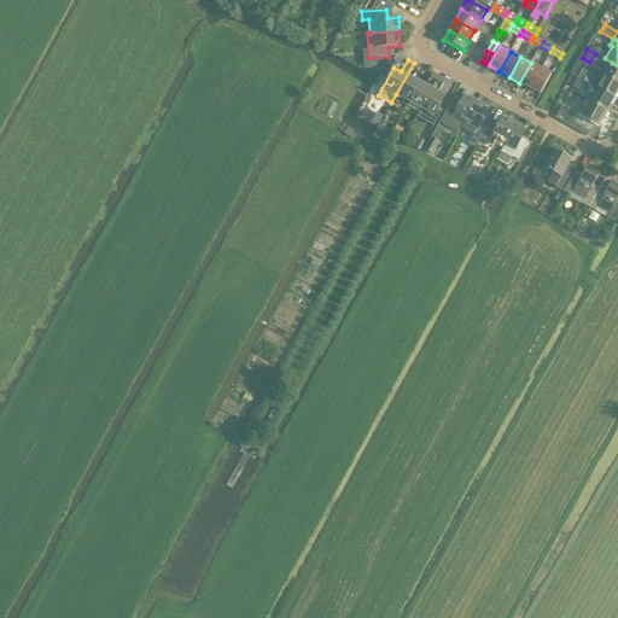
[(414,63),(396,94),(409,101),(419,82),(413,79),(420,66),(414,63)]
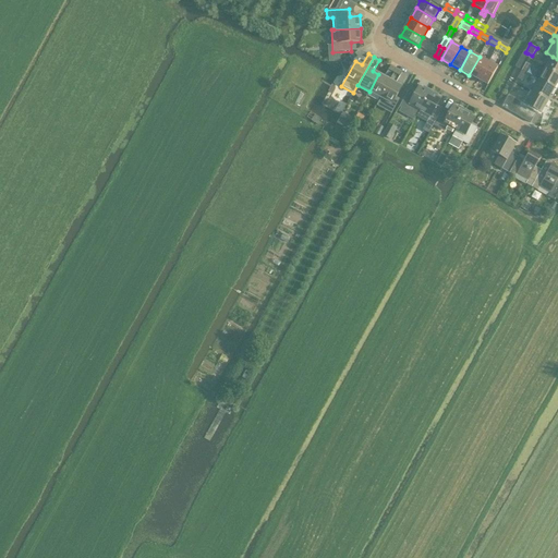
[(469,75),(478,80),(488,62),(480,57),(469,75)]
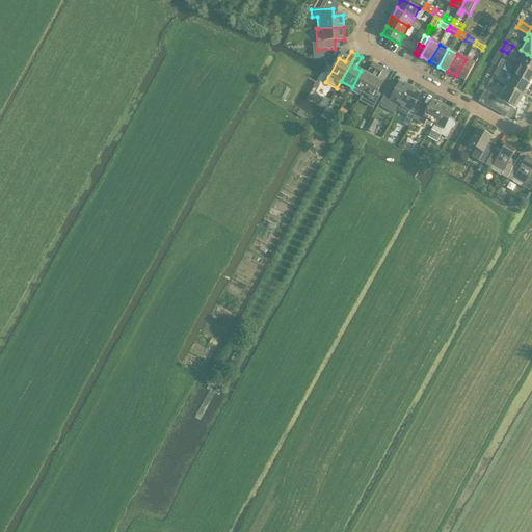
[(531,71),(531,56),(527,54),(521,65),(531,71)]
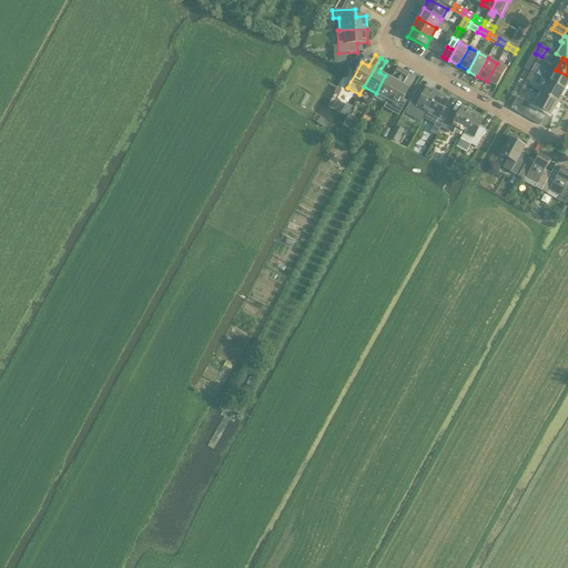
[(497,63),(487,81),(496,87),(507,69),(497,63)]
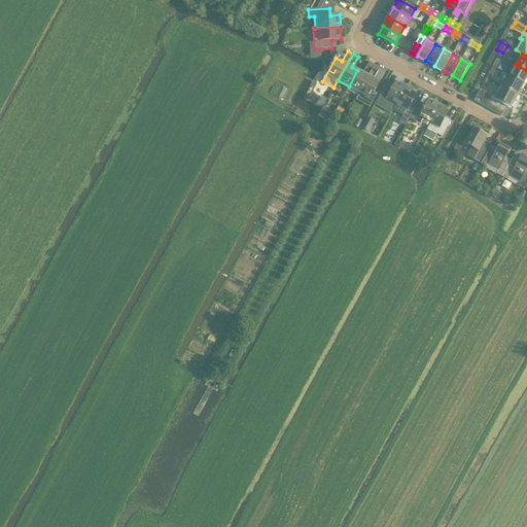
[(357,70),(349,86),(359,93),(375,65),(369,63),(363,73),(357,70)]
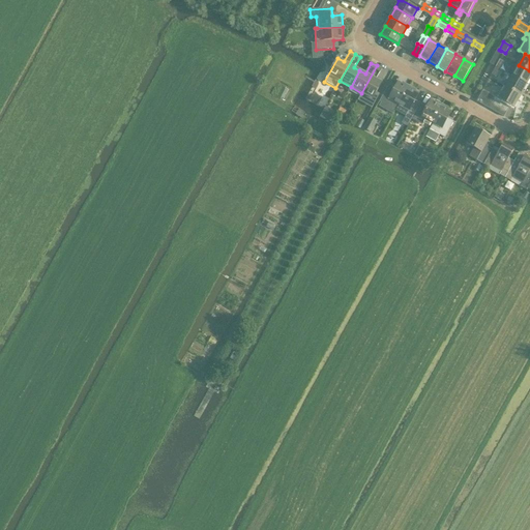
[(377,65),(361,93),(373,99),(374,96),(377,98),(379,94),(376,92),(382,83),(376,80),(382,68),(377,65)]
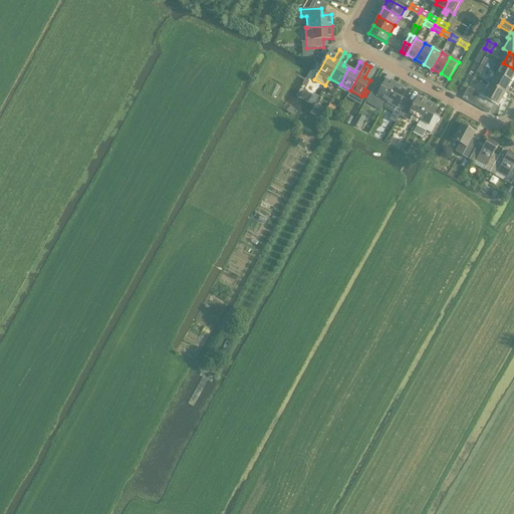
[(511,82),(513,75),(513,68),(503,63),(496,74),(511,82)]
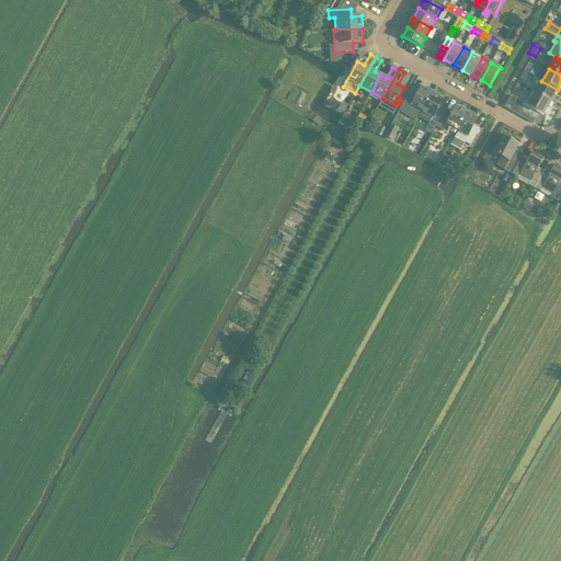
[(535,87),(533,91),(535,93),(551,102),(558,90),(541,81),(538,89),(535,87)]
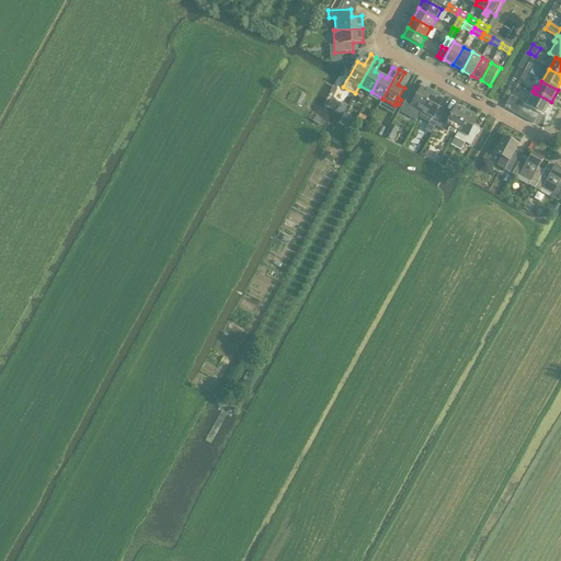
[(410,93),(401,107),(409,111),(412,105),(422,111),(433,92),(426,88),(425,90),(422,88),(416,96),(410,93)]
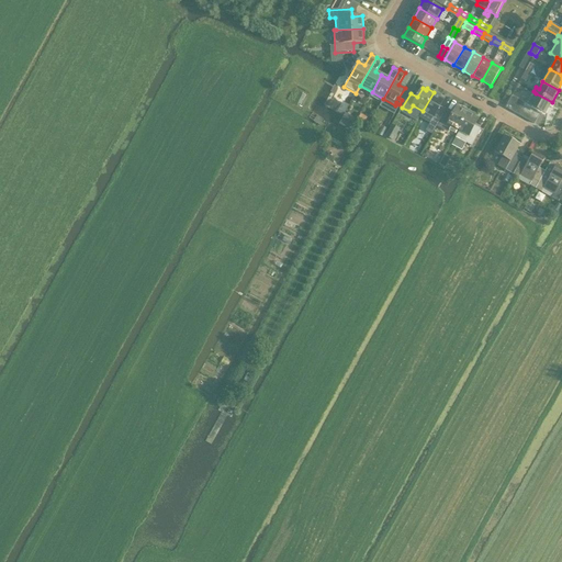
[(434,92),(423,111),(429,114),(426,121),(430,123),(437,127),(445,112),(438,109),(444,100),(439,97),(440,96),(434,92)]
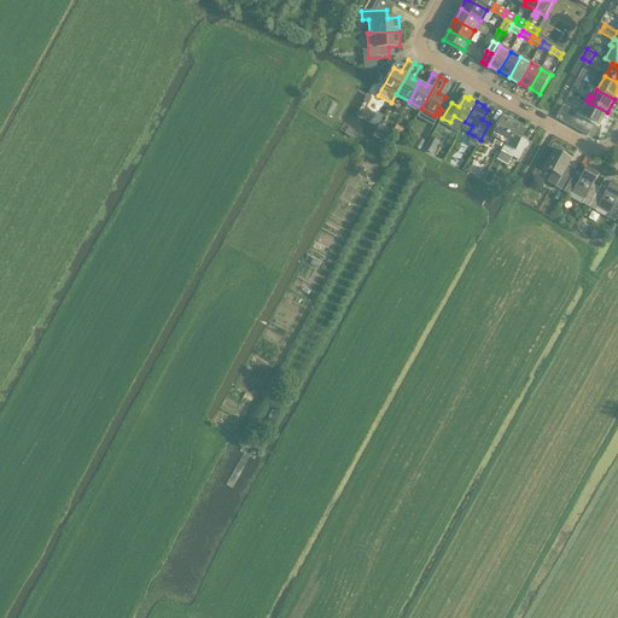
[(599,126),(607,112),(589,103),(582,116),(589,120),(595,123),(599,126)]
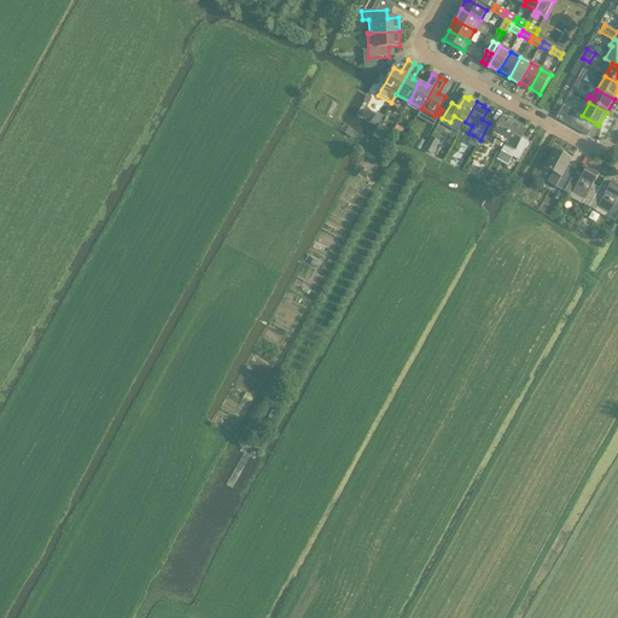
[(563,122),(570,109),(564,105),(557,118),(563,122)]
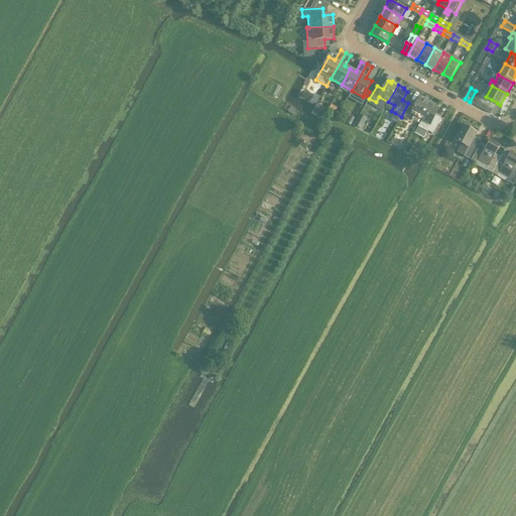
[(475,105),(481,94),(476,91),(470,102),(475,105)]
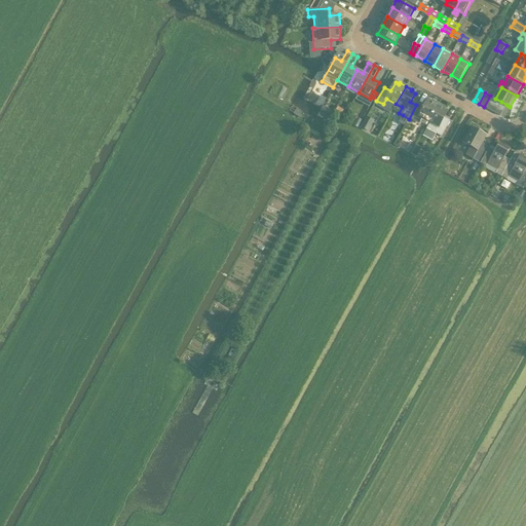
[(495,99),(490,96),(484,107),(489,110),(495,99)]
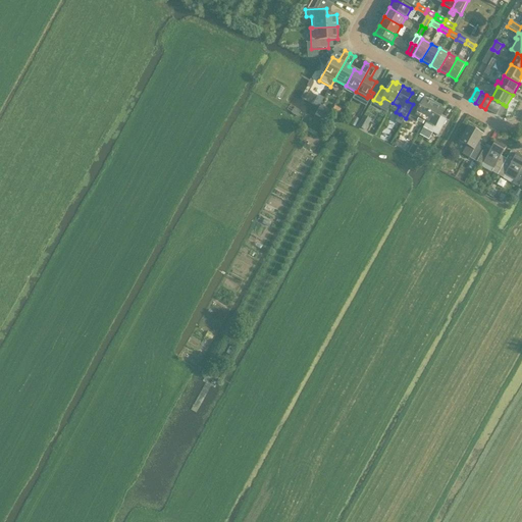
[(491,112),(498,101),(491,98),(485,109),(491,112)]
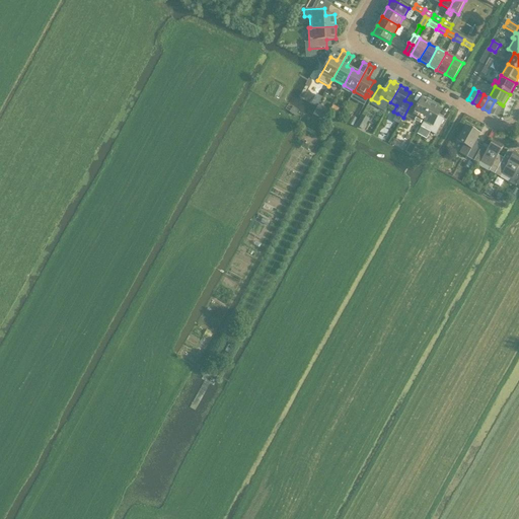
[(411,103),(403,118),(410,121),(413,115),(423,121),(433,102),(426,99),(426,100),(422,98),(417,107),(411,103)]
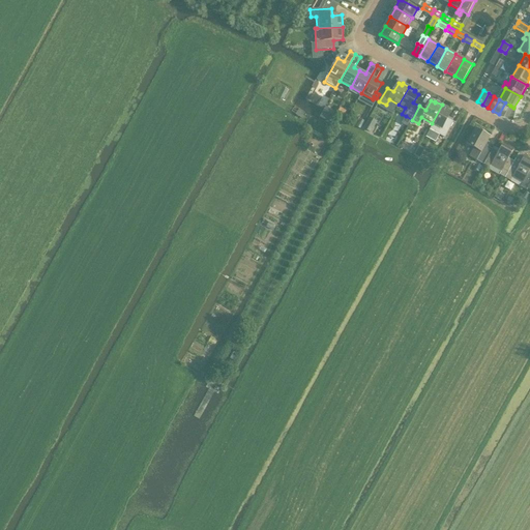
[(504,117),(510,106),(505,102),(499,114),(504,117)]
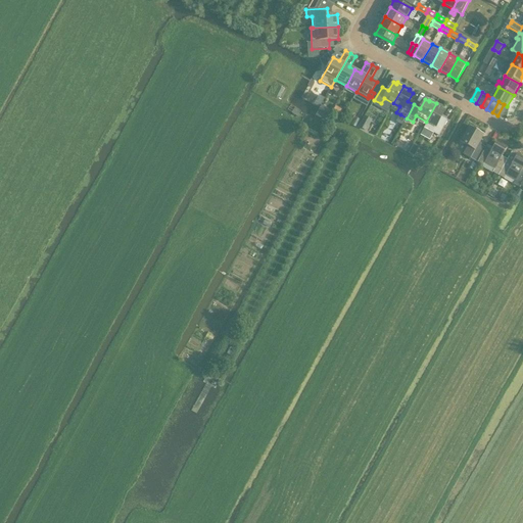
[(427,123),(424,128),(432,133),(438,136),(446,123),(440,120),(445,110),(441,108),(442,107),(436,103),(426,122),(427,123)]
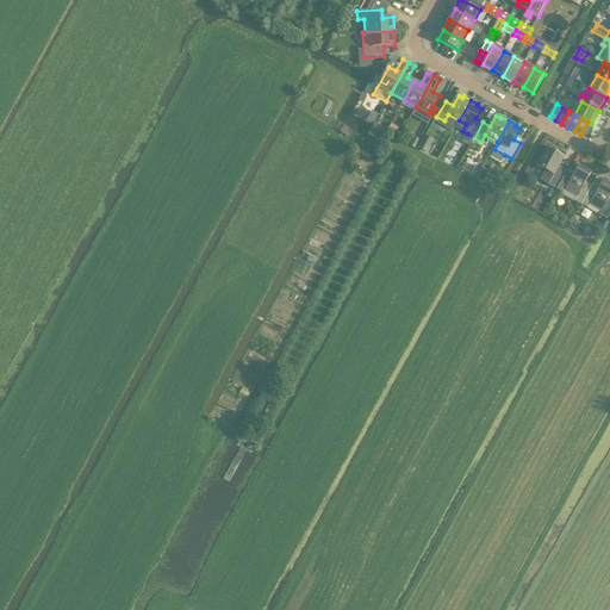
[(385,129),(375,124),(372,130),(371,132),(380,137),(381,135),(385,129)]
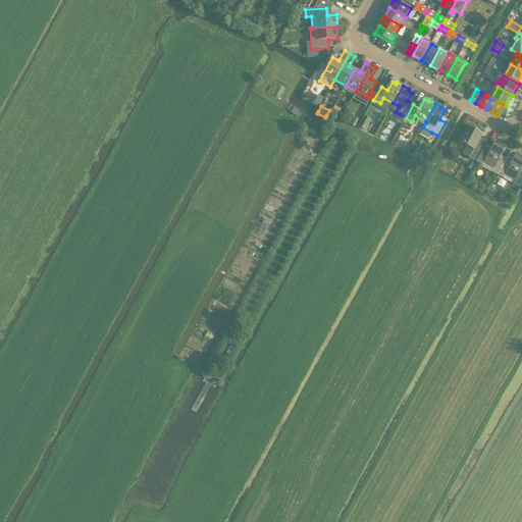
[(295,108),(291,113),(292,113),(294,115),(297,116),(300,112),(295,108)]
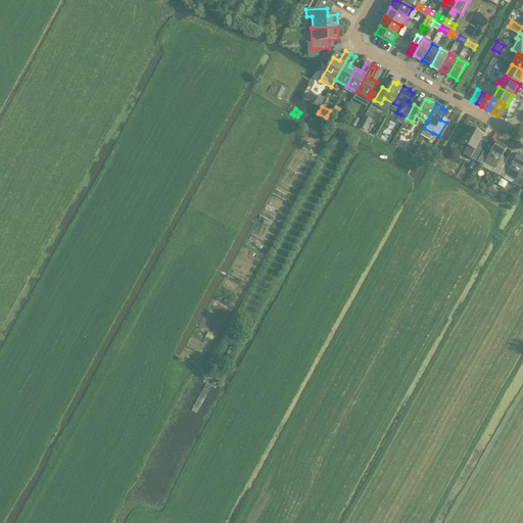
[(340,111),(334,108),(332,113),(338,116),(340,111)]
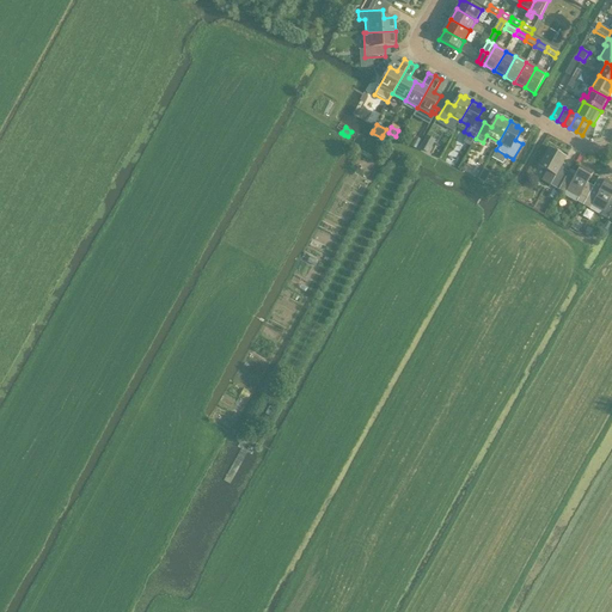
[(427,136),(421,148),(429,153),(435,141),(427,136)]
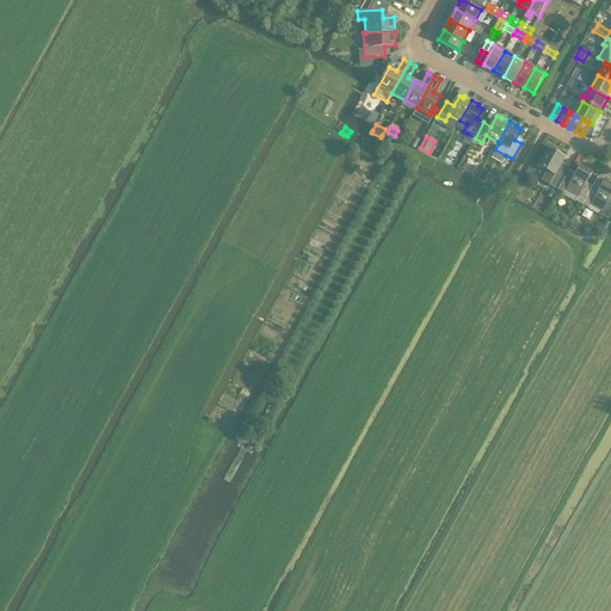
[(549,148),(538,166),(547,171),(541,180),(557,190),(561,185),(568,172),(560,167),(566,158),(549,148)]
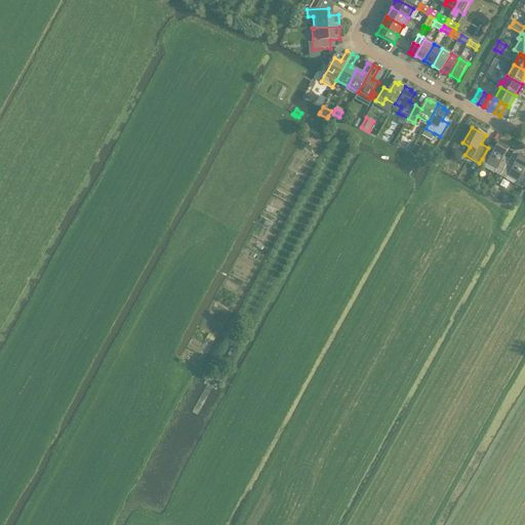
[(482,159),(479,163),(485,166),(486,164),(496,170),(494,173),(500,176),(503,171),(510,160),(503,157),(509,149),(498,143),(493,151),(488,148),(482,159)]
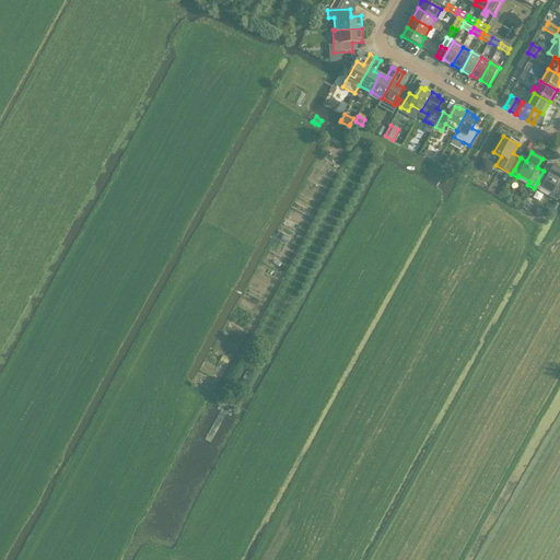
[(443,167),(448,158),(443,154),(438,164),(443,167)]
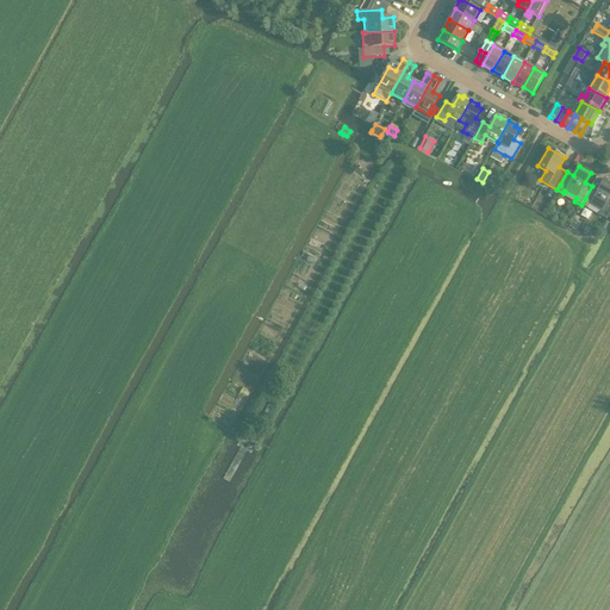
[(585,199),(582,205),(587,209),(590,205),(602,212),(599,216),(607,219),(609,213),(609,212),(609,182),(604,179),(598,190),(592,186),(585,199)]
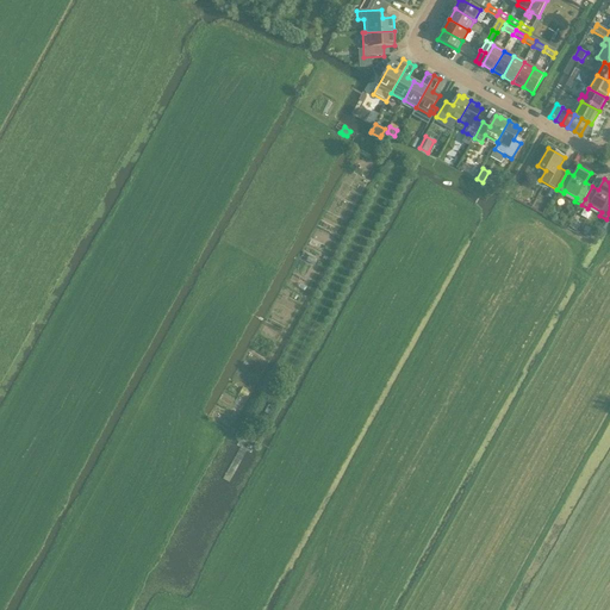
[(572,222),(568,229),(574,232),(578,225),(572,222)]
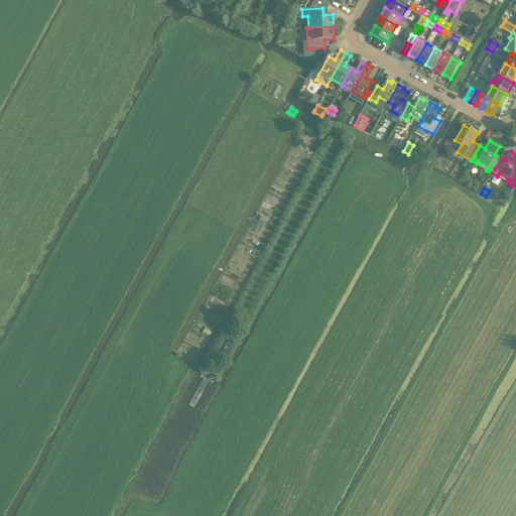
[(243,323),(238,319),(235,326),(240,329),(243,323)]
